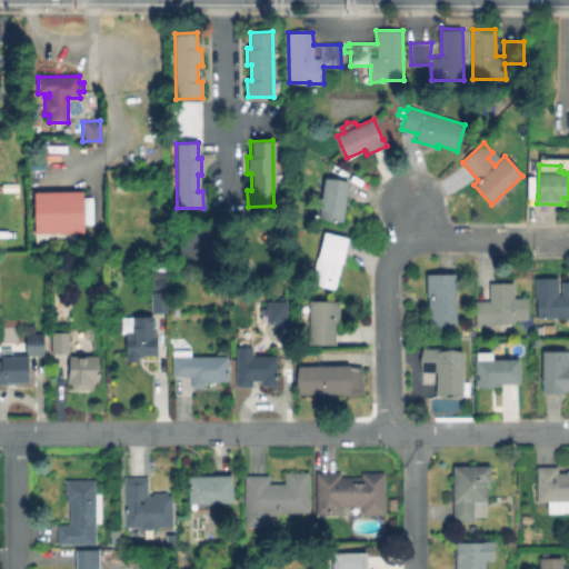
[(349,181),(342,220),(318,217),(325,178),(349,181)]
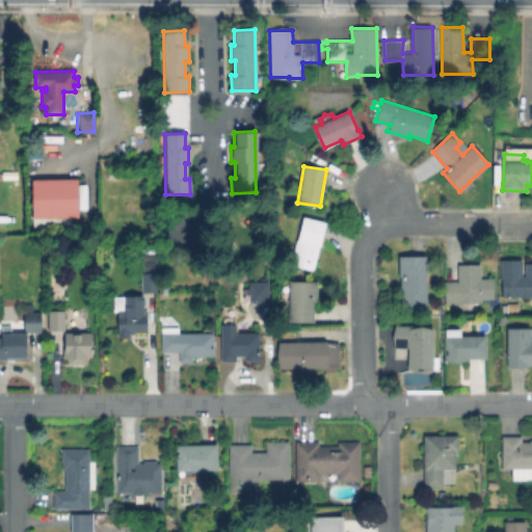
[(77,216),(77,209),(84,209),(84,184),(76,184),(76,178),(30,179),(30,217),(77,216)]
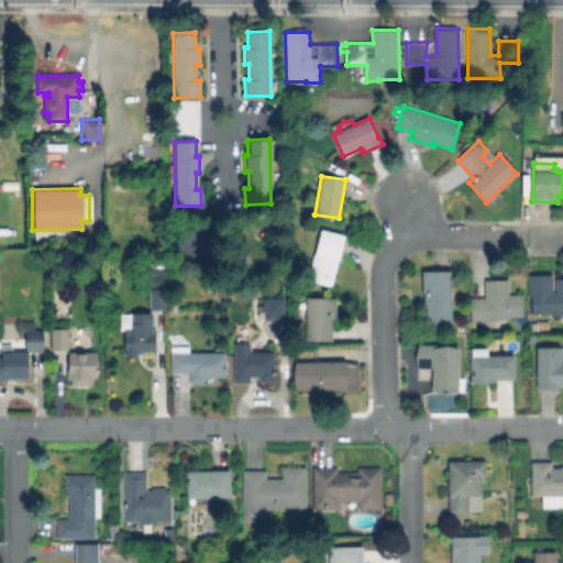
[(344,235),(331,286),(307,279),(313,252),(315,252),(321,229),(344,235)]
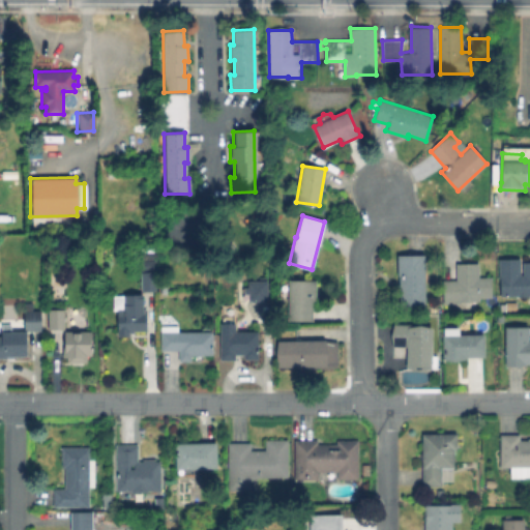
[(424,255),(424,304),(400,305),(399,275),(398,275),(396,256),(424,255)]
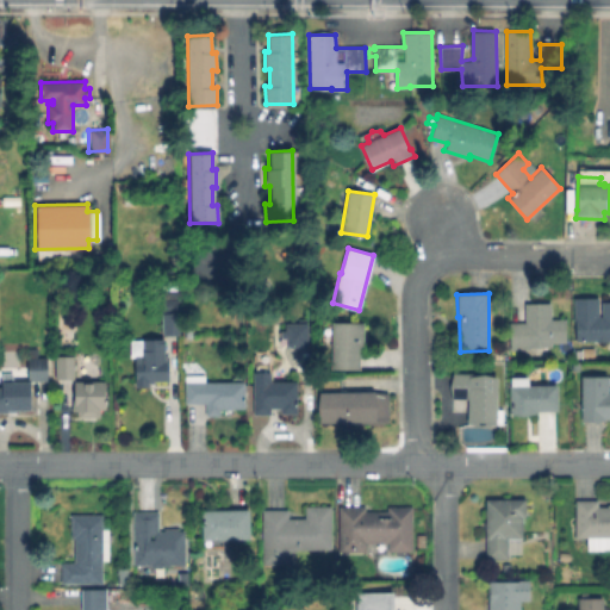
[(598,298),(599,316),(602,316),(601,303),(609,302),(609,340),(576,341),(576,319),(574,319),(574,298),(598,298)]
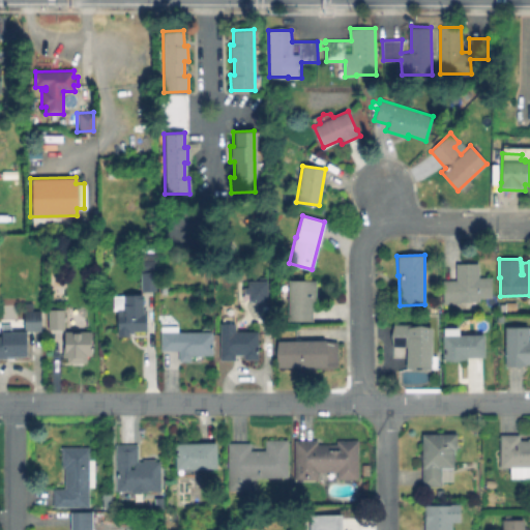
[(492,277),(492,297),(479,297),(479,301),(459,301),(459,302),(443,302),(443,280),(455,280),(455,263),(478,263),(478,277),(492,277)]
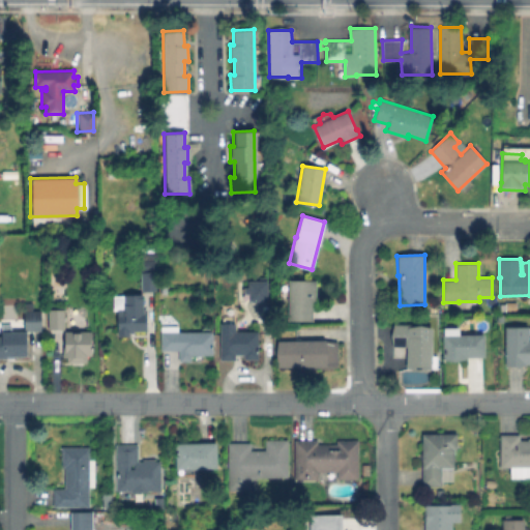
[(155,292),(144,292),(144,275),(155,275),(155,292)]
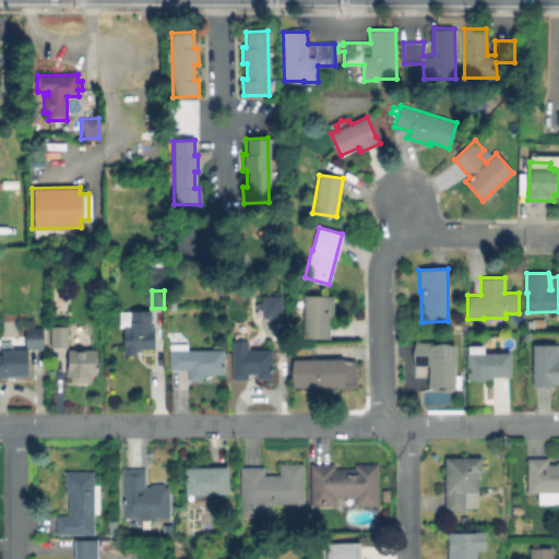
[(254,302),(259,302),(259,295),(280,295),(280,318),(260,318),(260,309),(254,309),(254,302)]
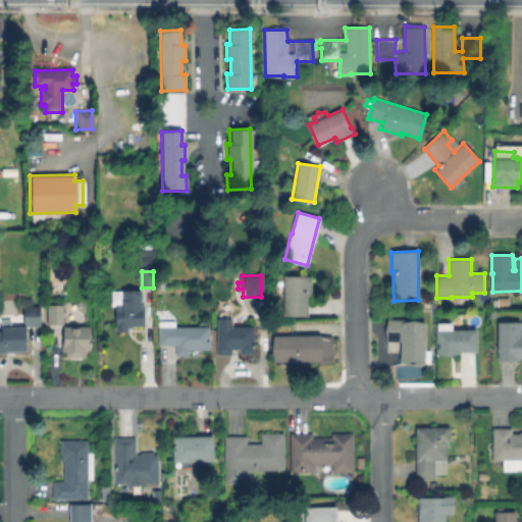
[(312,276),(311,298),(308,298),(307,316),(283,315),(284,275),(312,276)]
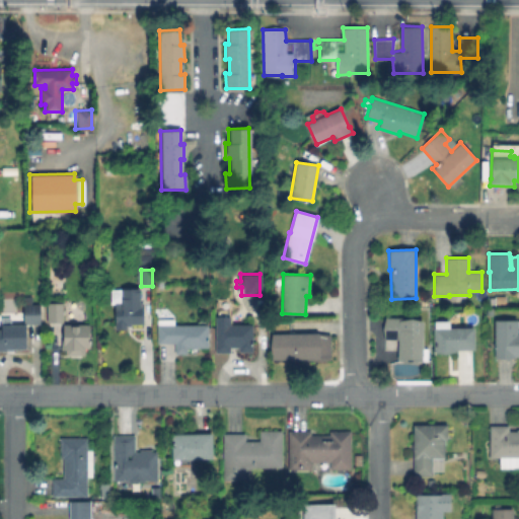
[(139,288),(140,306),(142,306),(143,323),(131,323),(131,325),(127,325),(127,327),(116,328),(115,303),(110,304),(110,289),(139,288)]
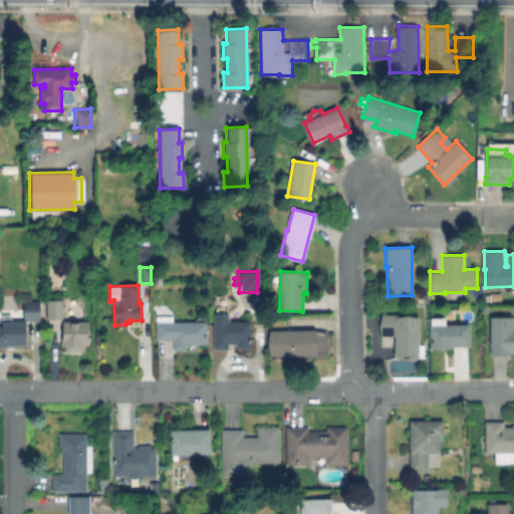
[(31,293),(32,300),(39,300),(39,320),(25,320),(24,294),(31,293)]
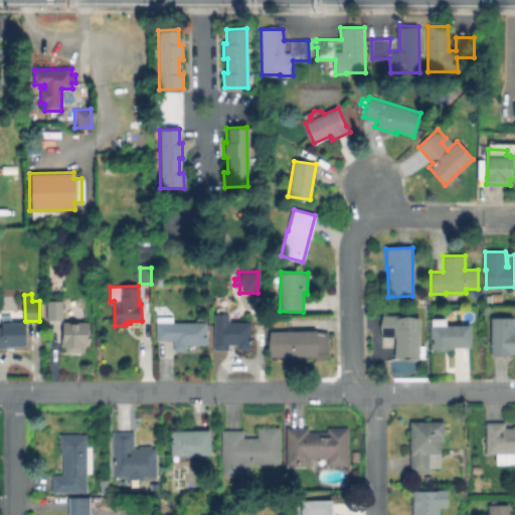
[(61,301),(61,320),(46,320),(46,301),(61,301)]
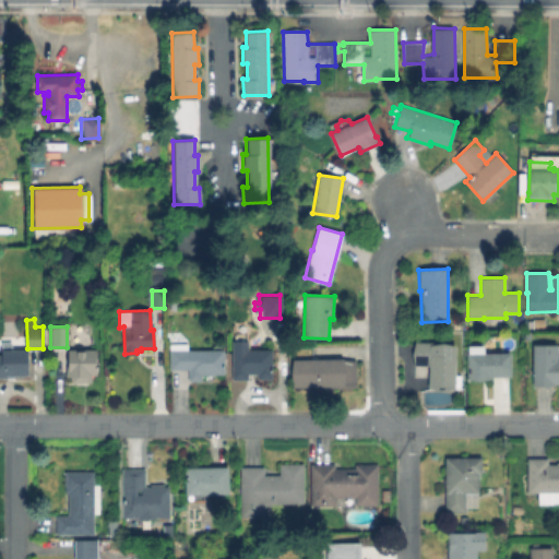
[(229,340),(246,340),(246,348),(269,348),(270,378),(254,378),(254,373),(245,373),(245,379),(229,379),(229,340)]
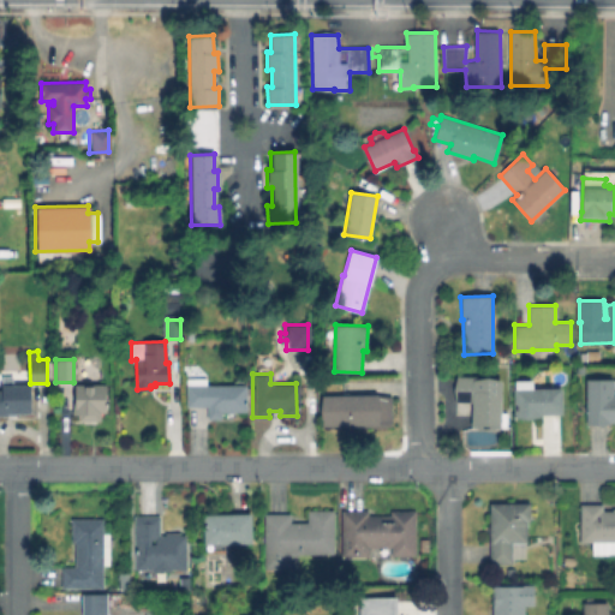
[(501,380),(500,427),(471,425),(472,402),(455,402),(457,375),(477,376),(477,380),(501,380)]
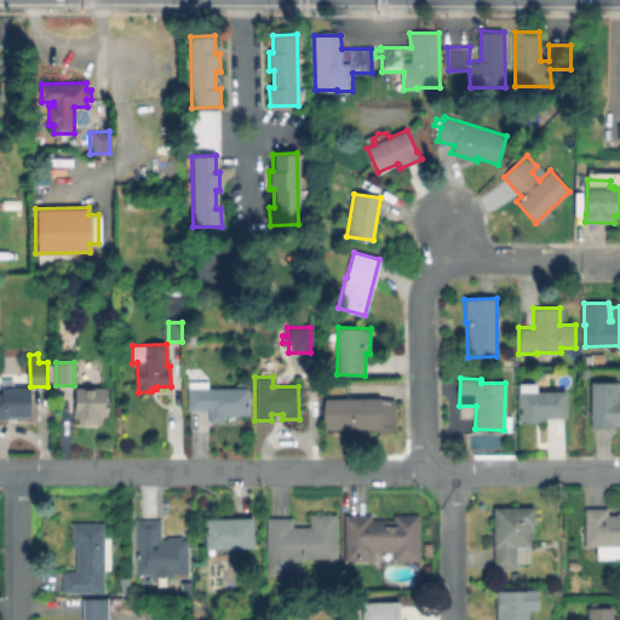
[(248,388),(248,414),(236,414),(236,415),(229,415),(229,414),(224,414),(224,422),(210,422),(210,411),(188,411),(189,382),(207,382),(207,388),(248,388)]
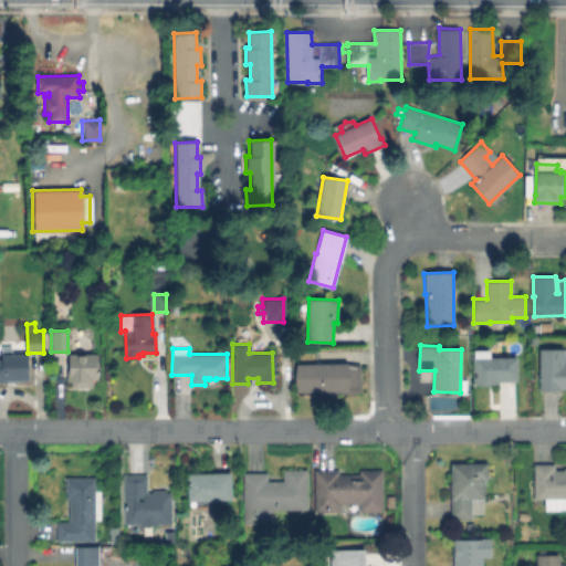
[(565,364),(565,388),(562,388),(562,390),(540,390),(540,348),(564,348),(564,364),(565,364)]
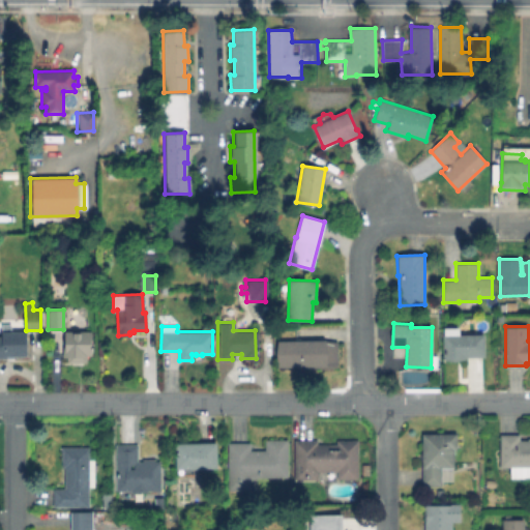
[(459,327),(459,334),(483,334),(484,356),(465,357),(465,359),(443,359),(442,335),(444,335),(444,327),(459,327)]
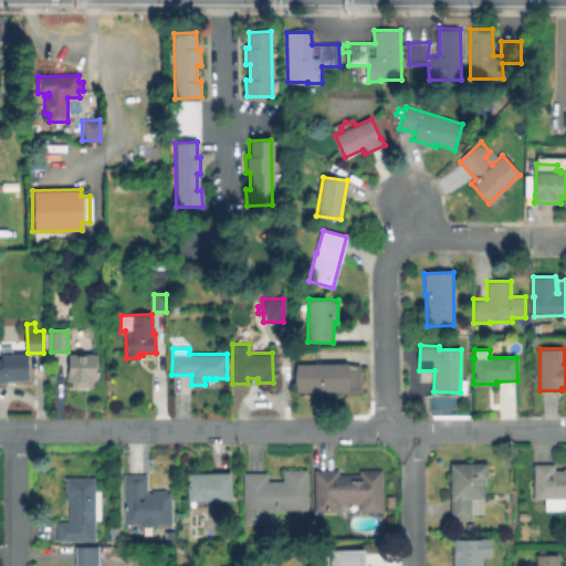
[(98,373),(98,379),(93,379),(93,387),(72,386),(72,381),(67,381),(67,370),(69,370),(69,354),(97,354),(97,369),(98,369),(100,373),(98,373)]
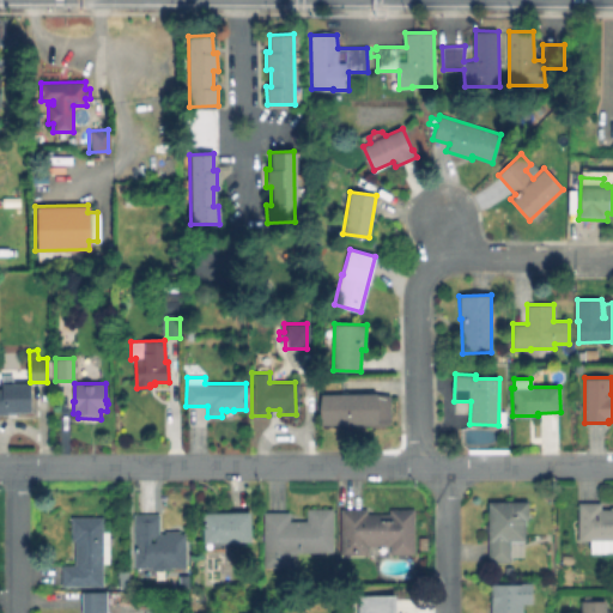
[(30,384),(30,412),(7,412),(7,414),(0,414),(0,389),(2,389),(2,384),(30,384)]
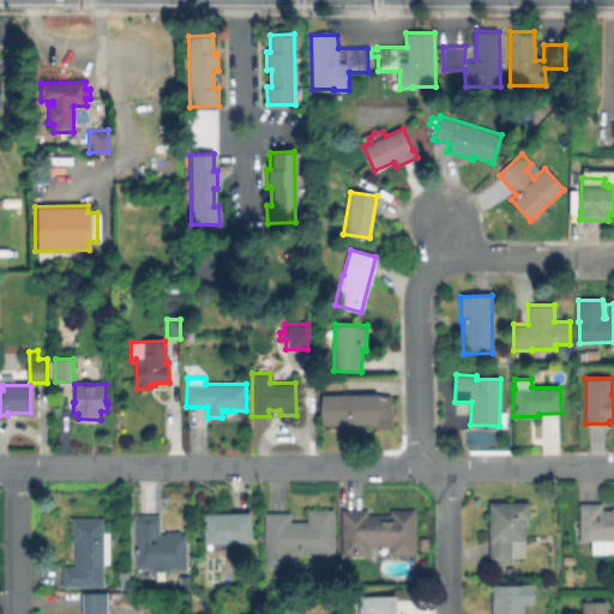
[(396,396),(396,427),(325,427),(325,397),(396,396)]
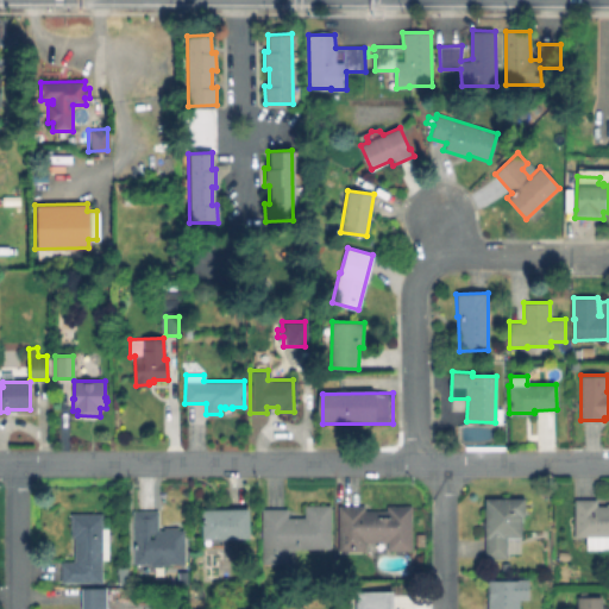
[(523,498),(523,515),(521,515),(521,553),(507,553),(508,558),(485,558),(484,498),(523,498)]
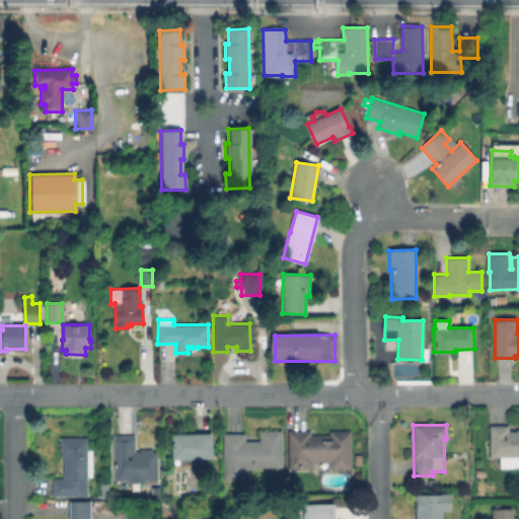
[(508,430),(516,430),(516,429),(518,429),(518,466),(499,466),(499,457),(489,457),(489,425),(508,425),(508,430)]
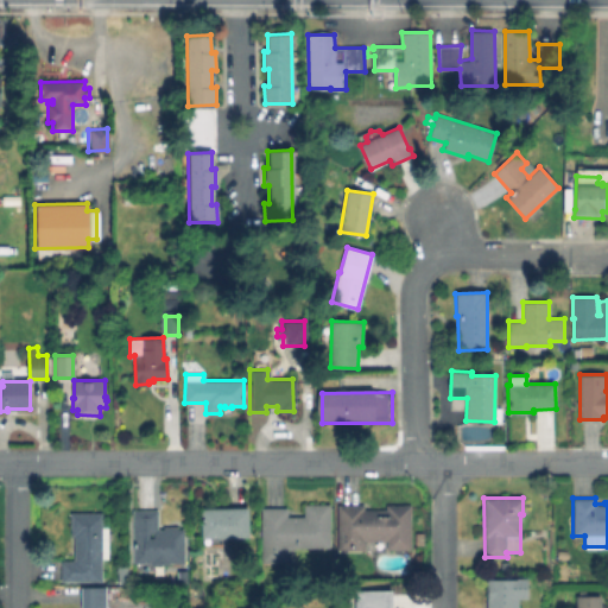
[(329,504),(330,548),(287,548),(287,557),(265,557),(265,548),(263,548),(261,507),(287,507),(286,517),(304,515),(304,504),(329,504)]
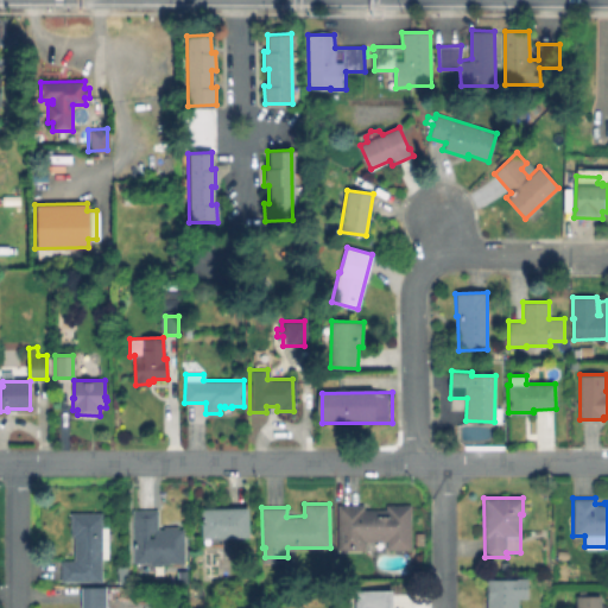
[(363,510),(386,510),(386,504),(410,504),(411,549),(386,549),(386,540),(365,540),(365,549),(337,549),(337,505),(363,505),(363,510)]
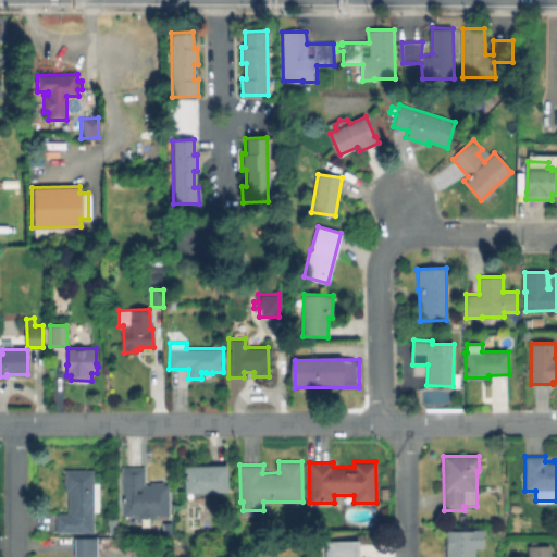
[(229,491),(185,492),(185,466),(227,465),(229,491)]
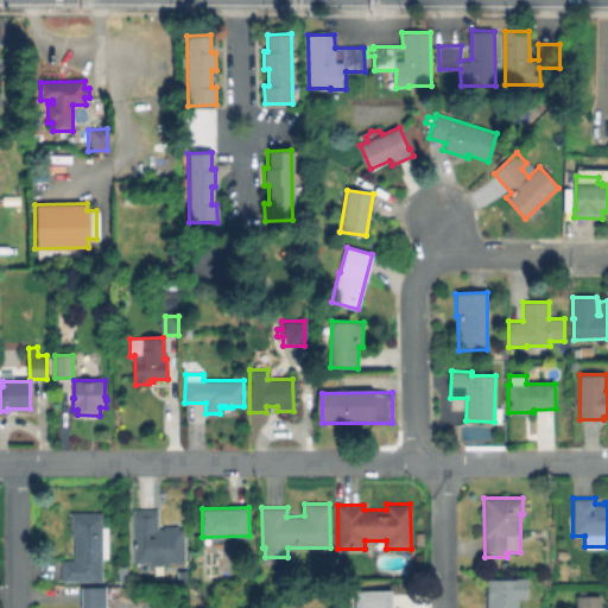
[(158,529),(163,529),(163,526),(177,526),(177,529),(183,529),(184,563),(169,563),(169,564),(151,565),(151,562),(133,562),(133,510),(158,510),(158,529)]
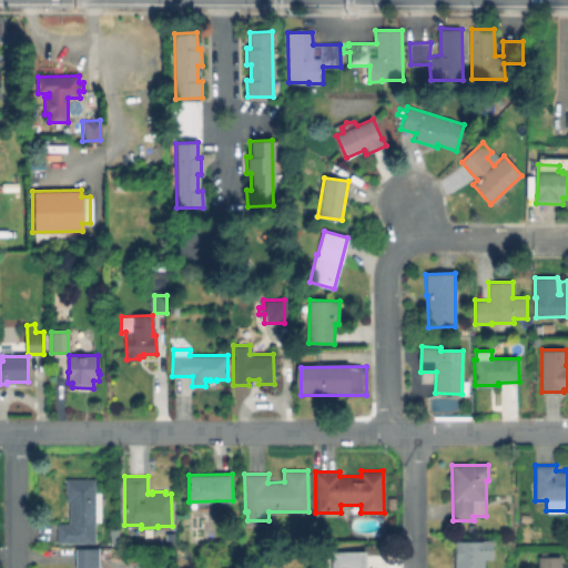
[(101,493),(101,521),(95,521),(95,543),(57,543),(57,523),(69,523),(69,500),(66,500),(66,478),(95,478),(95,493),(101,493)]
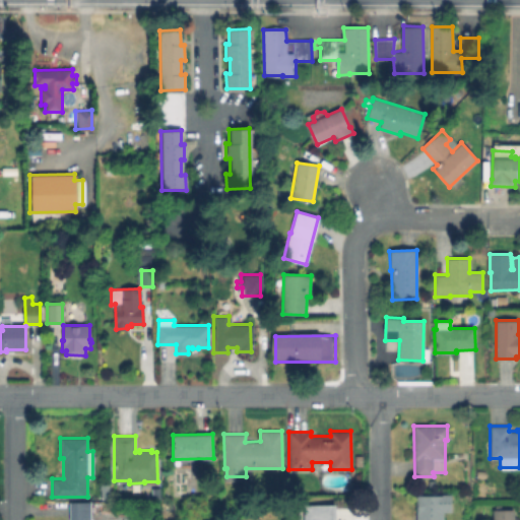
[(111,483),(111,496),(101,496),(102,483),(111,483)]
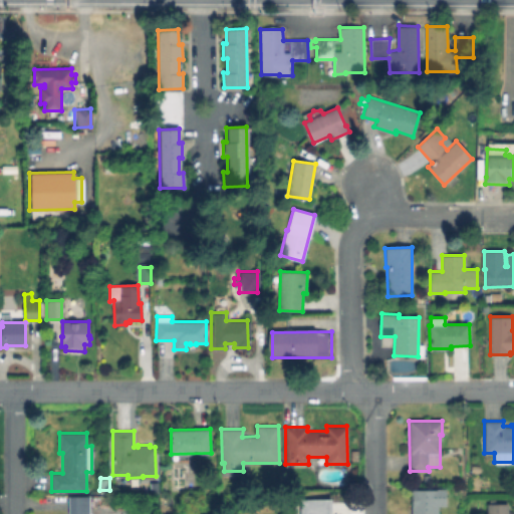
[(449,490),(450,507),(441,507),(441,513),(414,513),(414,491),(449,490)]
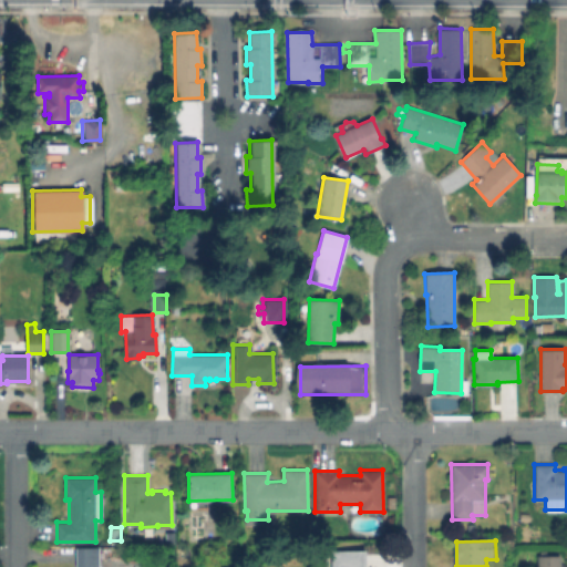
[(98,547),(98,566),(75,566),(75,547),(98,547)]
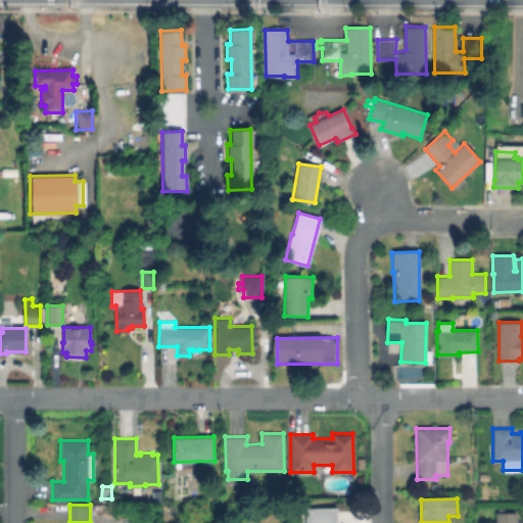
[(304,522),(304,508),(337,507),(337,522),(304,522)]
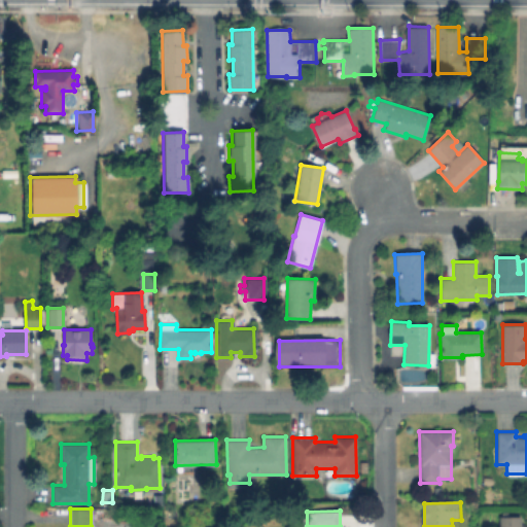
[(499,526),(499,517),(520,517),(520,526),(499,526)]
